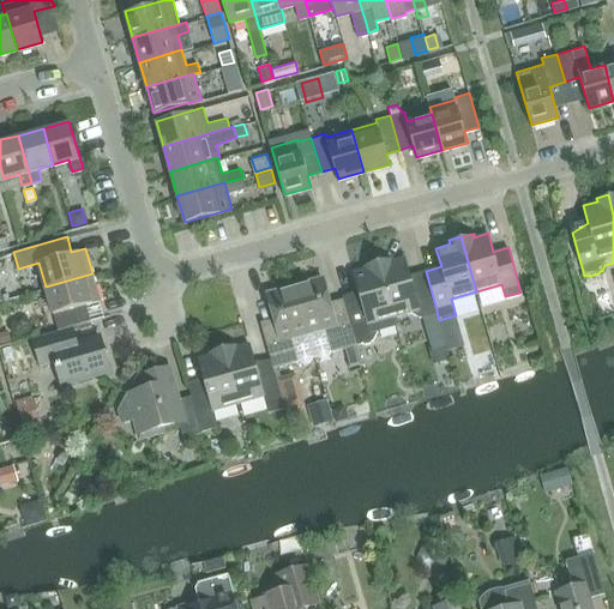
[(391,260),(390,257),(378,260),(393,314),(419,307),(421,315),(437,311),(426,271),(410,275),(405,257),(391,260)]
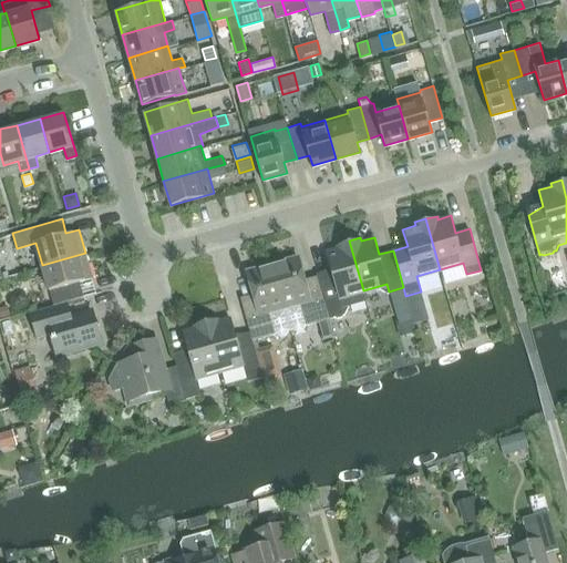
[(346,296),(363,290),(349,241),(337,244),(338,247),(326,251),(331,270),(318,274),(330,317),(334,315),(337,316),(341,315),(342,313),(344,311),(348,304),(346,296)]
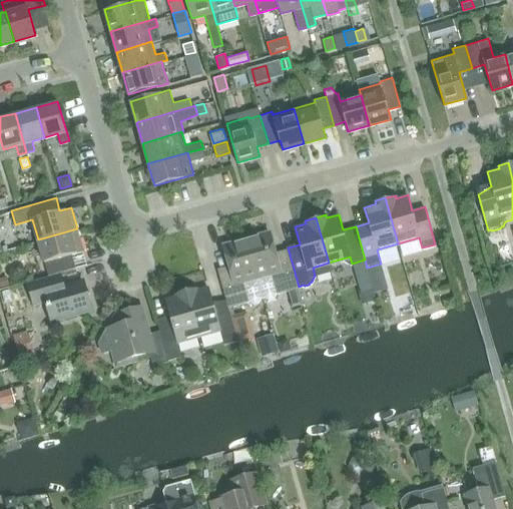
[(77,228),(38,239),(48,275),(75,267),(72,253),(83,250),(77,228)]
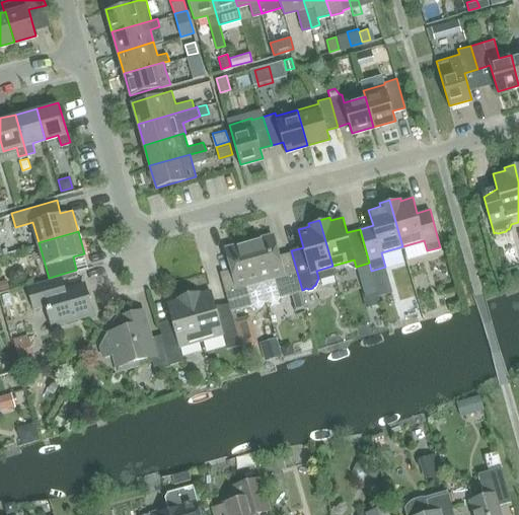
[(302,290),(291,250),(278,254),(273,233),(249,240),(266,300),(272,303),(278,302),(280,296),(302,290)]
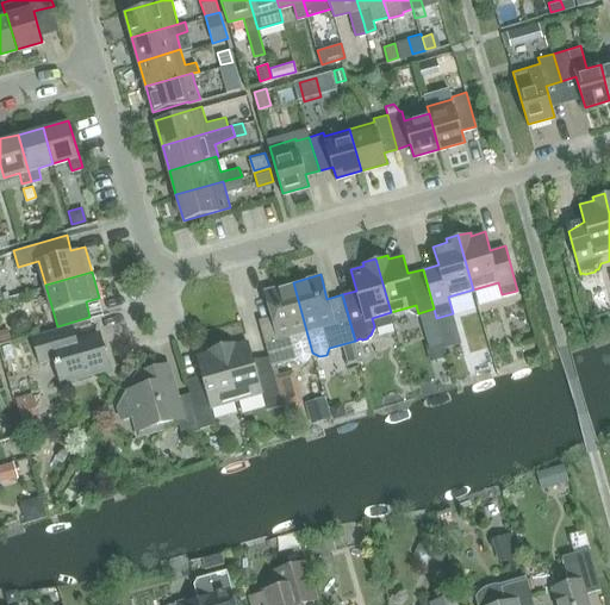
[(309,359),(312,353),(293,282),(265,289),(274,322),(261,326),(269,357),(272,365),(296,359),(302,361),(309,359)]
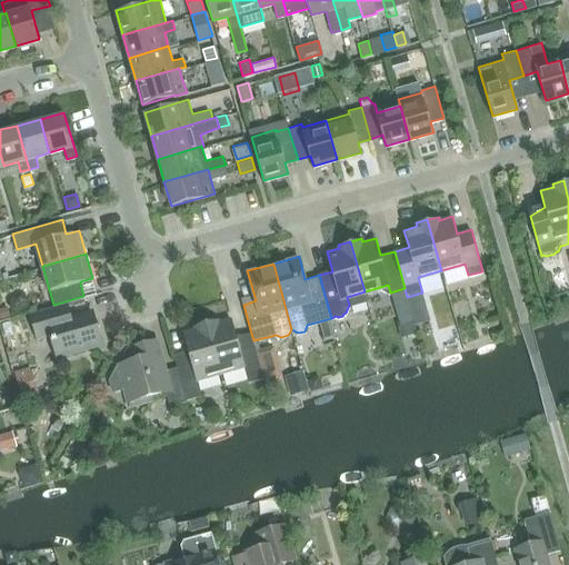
[(70,317),(66,303),(31,313),(38,337),(51,334),(57,355),(101,343),(92,310),(70,317)]
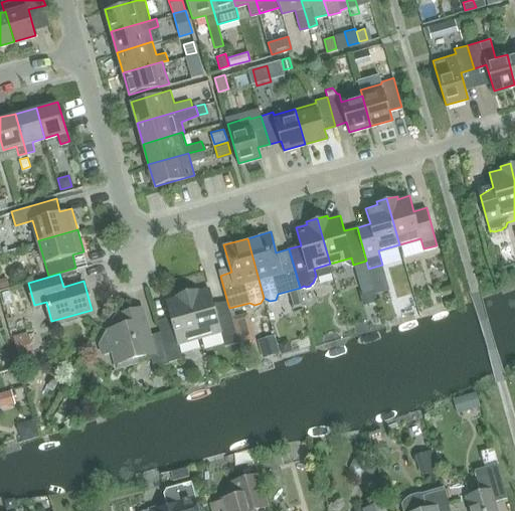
[(6,277),(0,278),(0,286),(0,288),(9,285),(6,277)]
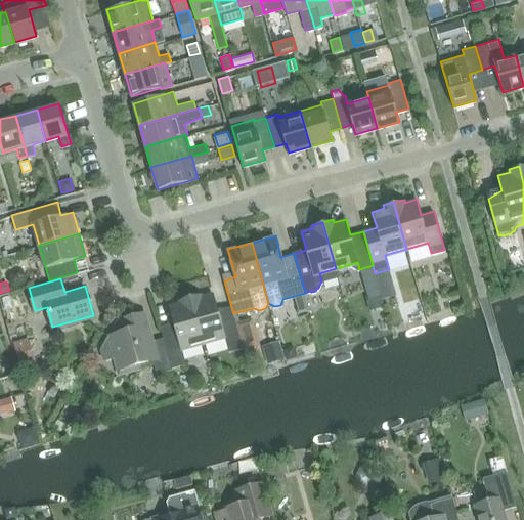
[(379,290),(365,294),(369,308),(383,304),(379,290)]
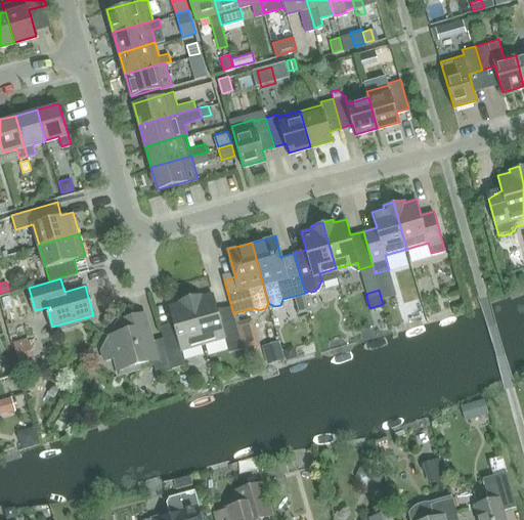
[(243,348),(233,313),(231,307),(218,310),(213,293),(202,296),(201,293),(190,296),(203,342),(225,336),(229,352),(243,348)]
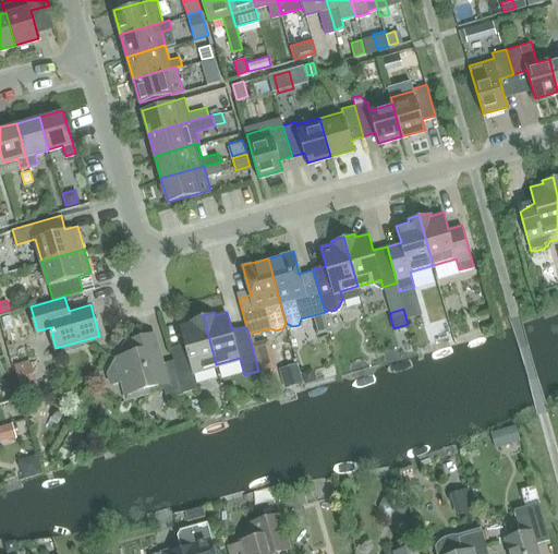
[(193,371),(216,364),(203,315),(191,318),(192,322),(180,325),(184,345),(171,348),(177,366),(183,390),(197,387),(193,371)]
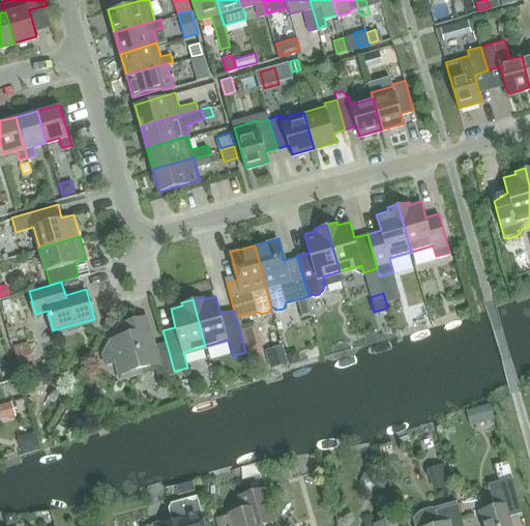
[(398,317),(395,322),(398,328),(403,331),(409,329),(411,323),(410,318),(404,315),(398,317)]
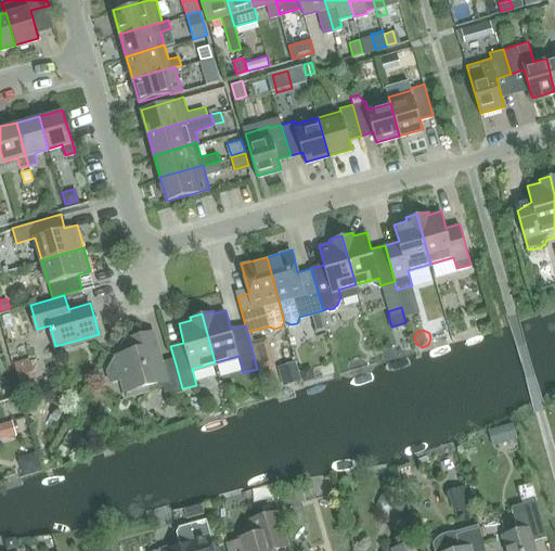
[(182,388),(176,364),(163,369),(152,331),(129,337),(128,336),(124,338),(106,370),(110,382),(121,379),(126,395),(149,388),(147,384),(162,380),(166,395),(182,391),(182,388)]
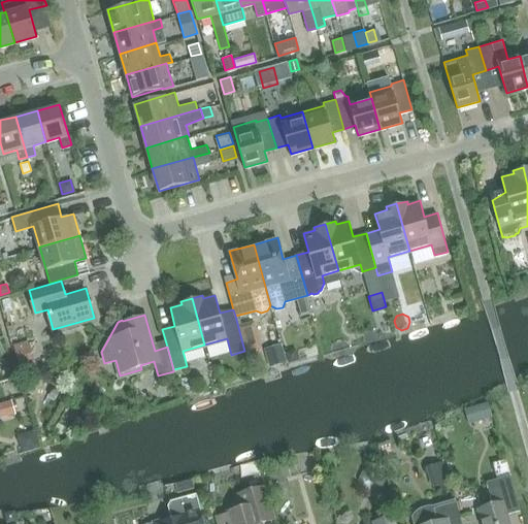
[(27,338),(13,342),(21,368),(34,364),(27,338)]
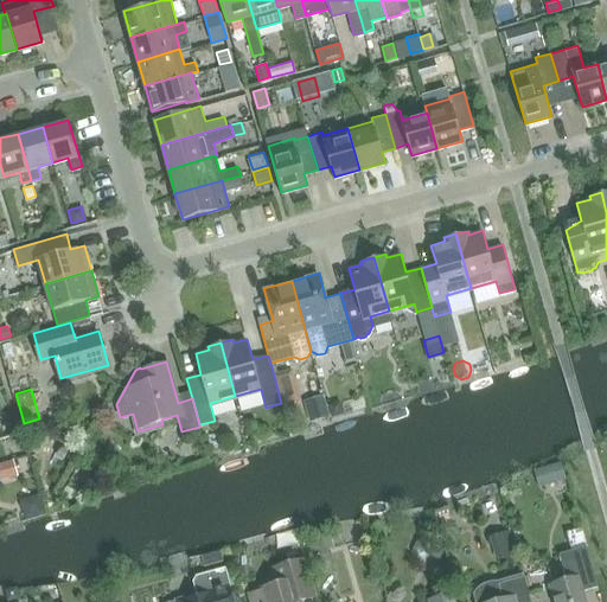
[(323,394),(304,399),(310,421),(328,415),(323,394)]
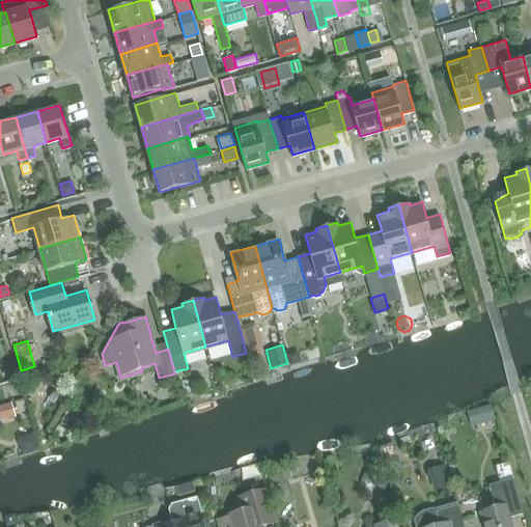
[(296,351),(286,354),(289,363),(299,360),(296,351)]
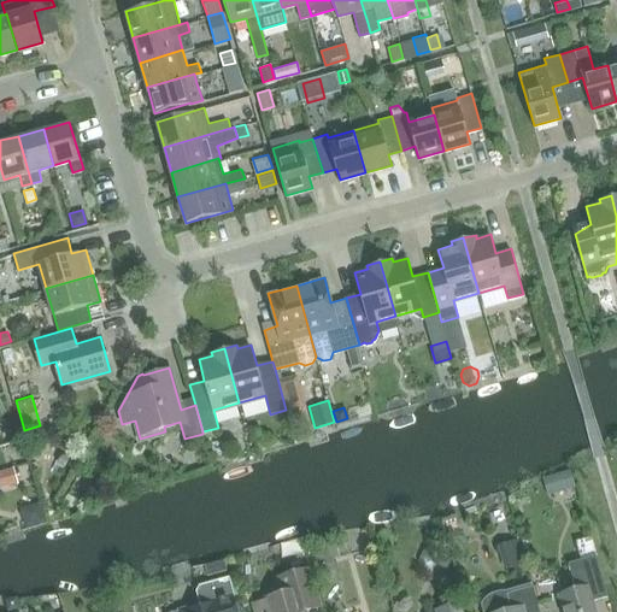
[(13,465),(0,469),(0,483),(18,480),(13,465)]
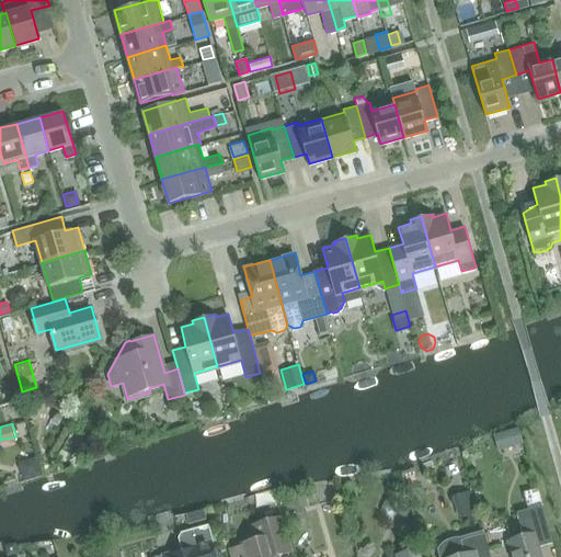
[(518,425),(505,429),(510,444),(523,441),(518,425)]
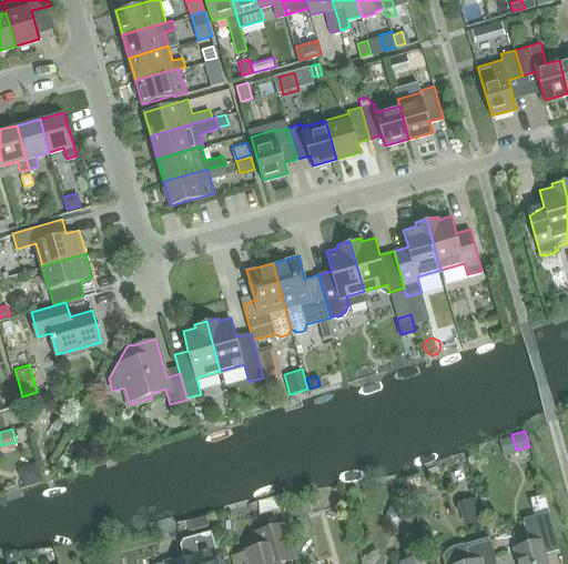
[(62,453),(58,461),(66,465),(70,457),(62,453)]
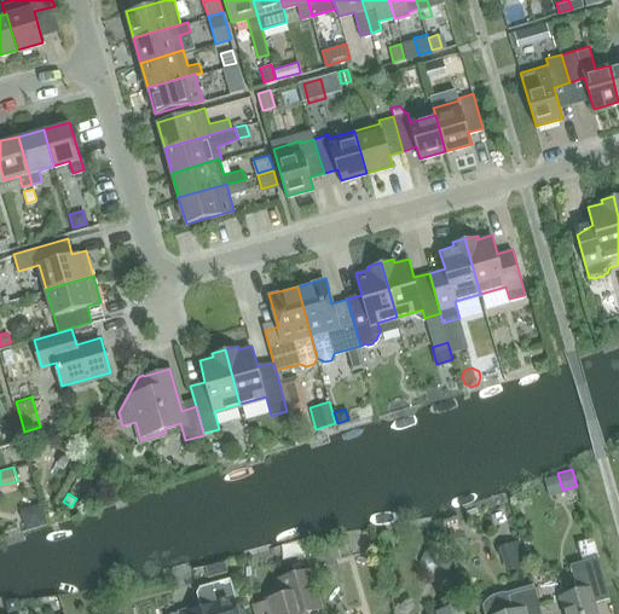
[(578,591),(562,595),(567,613),(596,613),(594,602),(609,597),(597,555),(593,537),(576,542),(582,560),(570,563),(578,591)]
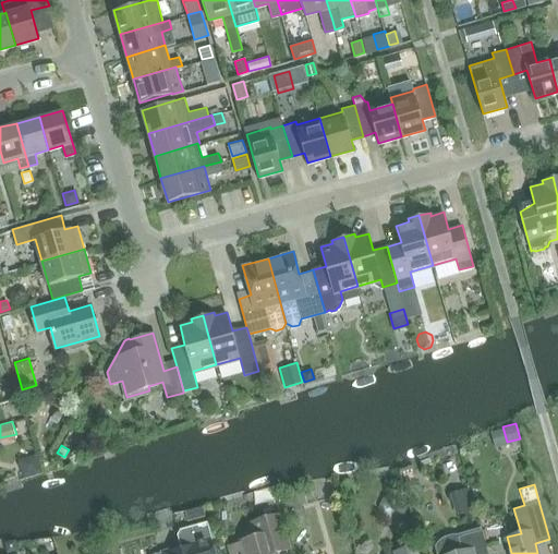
[(302,485),(287,490),(291,504),(305,501),(302,485)]
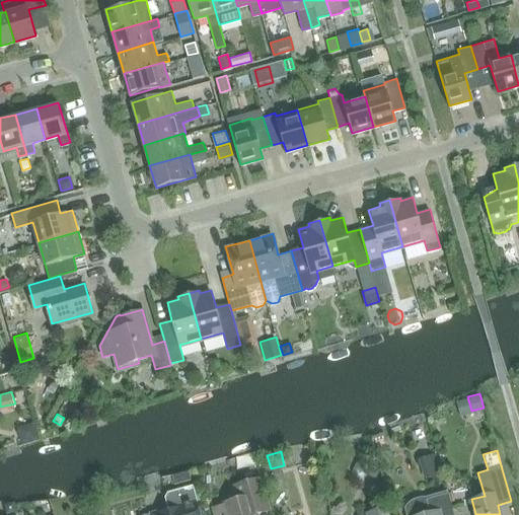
[(367,461),(363,469),(375,475),(379,467),(367,461)]
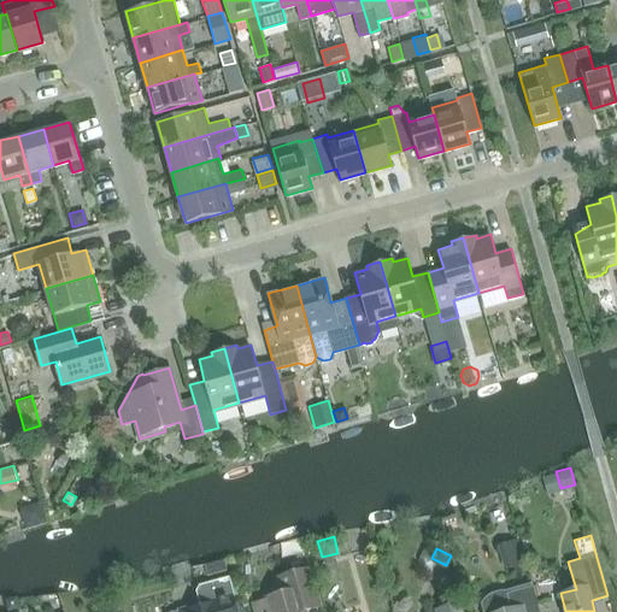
[(283,590),(252,600),(254,611),(304,611),(300,599),(318,595),(310,566),(278,576),(283,590)]
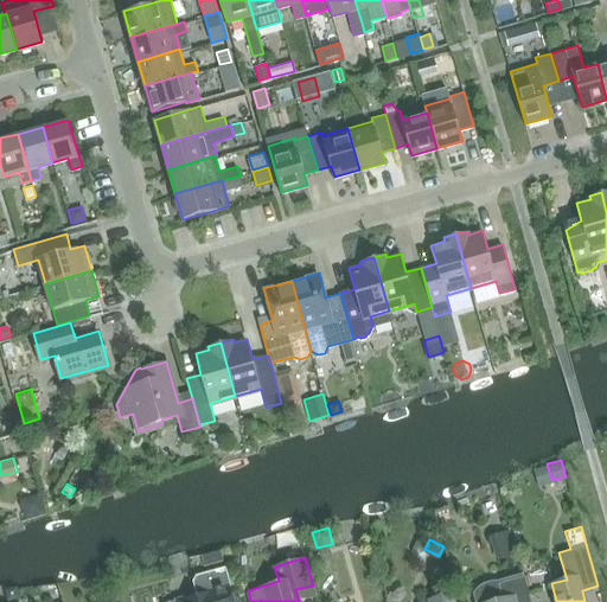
[(178,601),(228,601),(235,600),(225,565),(196,574),(192,580),(196,594),(177,599),(178,601)]
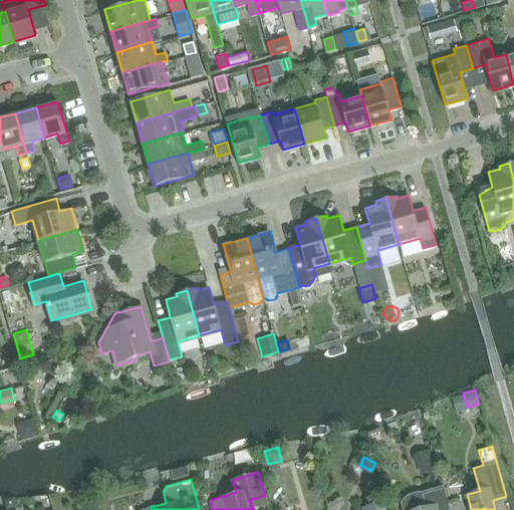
[(402,500),(404,509),(450,509),(443,486),(421,492),(414,492),(407,494),(404,497),(402,500)]
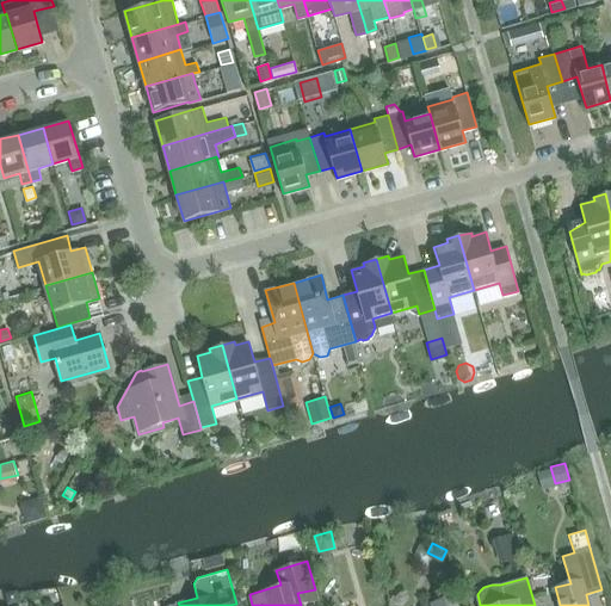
[(461,605),(458,595),(432,603),(432,605),(461,605)]
